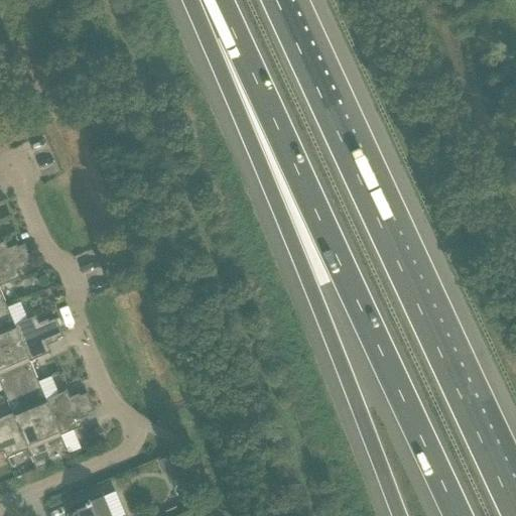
[(0,265),(28,254),(24,245),(8,252),(4,241),(3,242),(3,243),(0,244),(0,265)]
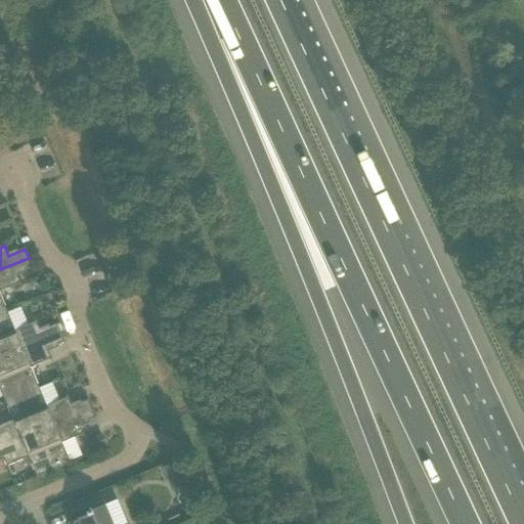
[(32,267),(29,258),(0,269),(0,314),(6,312),(0,297),(0,291),(18,284),(19,286),(20,285),(15,273),(32,267)]
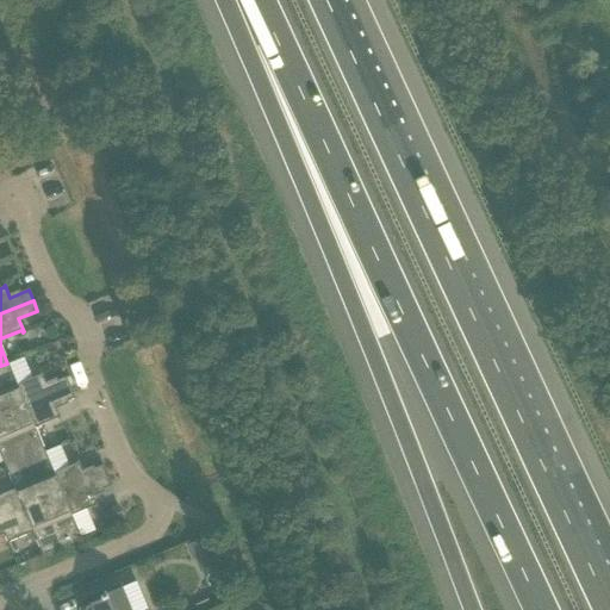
[(7,363),(0,366),(0,400),(6,415),(70,388),(66,378),(47,386),(42,373),(39,373),(41,377),(17,386),(7,363)]
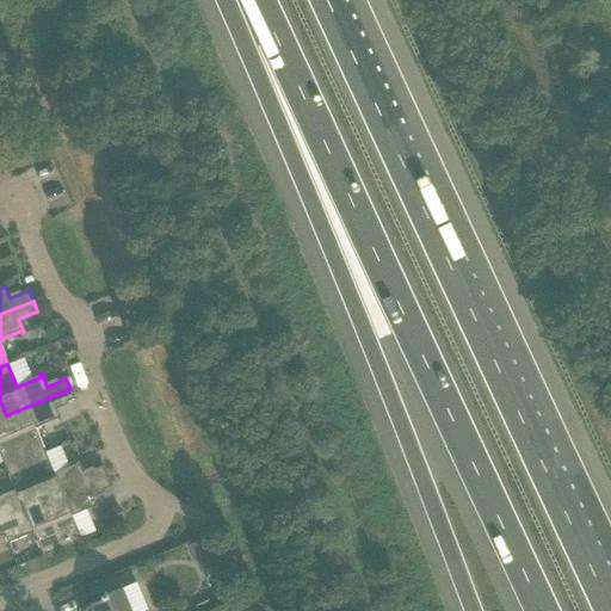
[(74,400),(71,389),(6,415),(24,460),(44,451),(35,429),(59,419),(60,421),(61,420),(55,408),(74,400)]
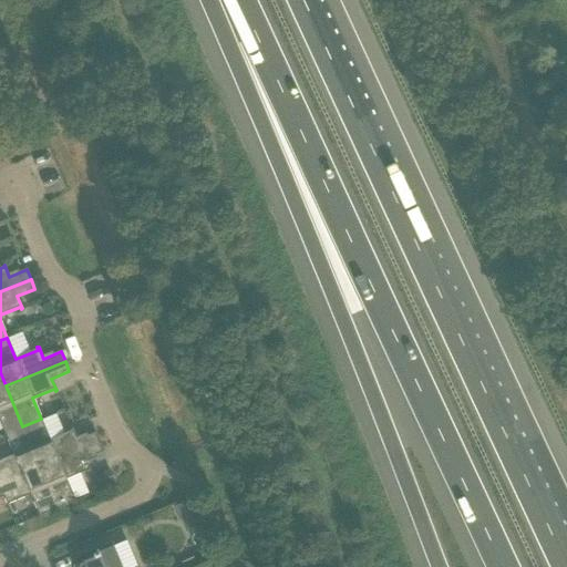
[(0,422),(4,434),(22,426),(6,385),(0,388),(0,422)]
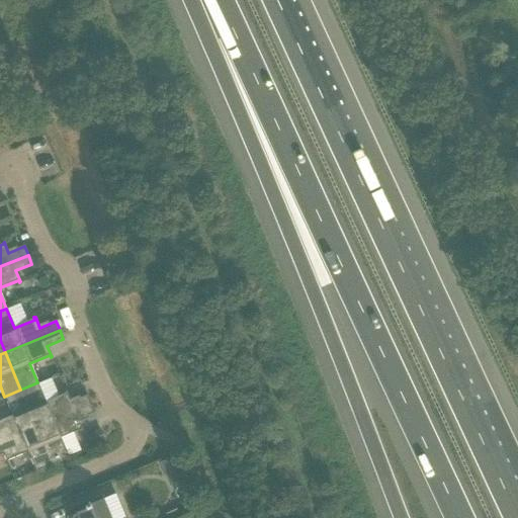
[(37,382),(20,390),(36,427),(90,405),(87,396),(71,403),(66,392),(65,392),(66,394),(46,402),(37,382)]
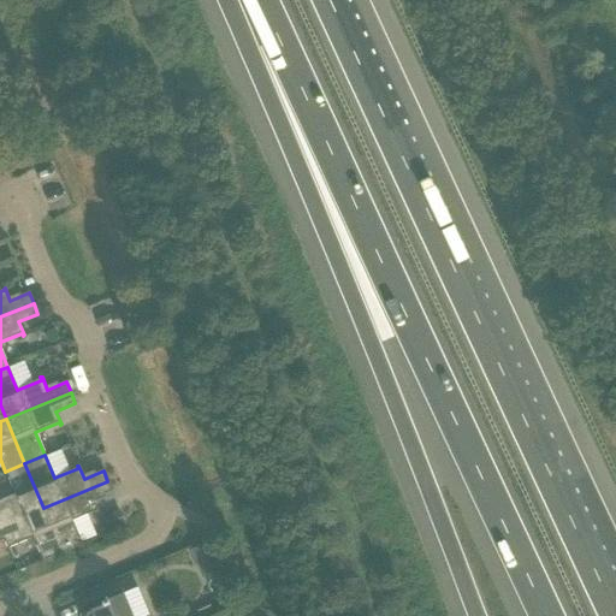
[(0,526),(43,508),(24,463),(5,472),(15,495),(0,501),(0,526)]
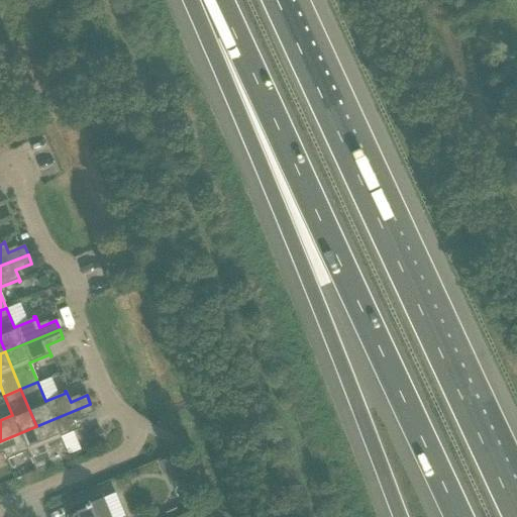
[(90,404),(36,426),(53,464),(69,457),(61,437),(81,429),(81,430),(83,430),(78,419),(94,412),(90,404)]
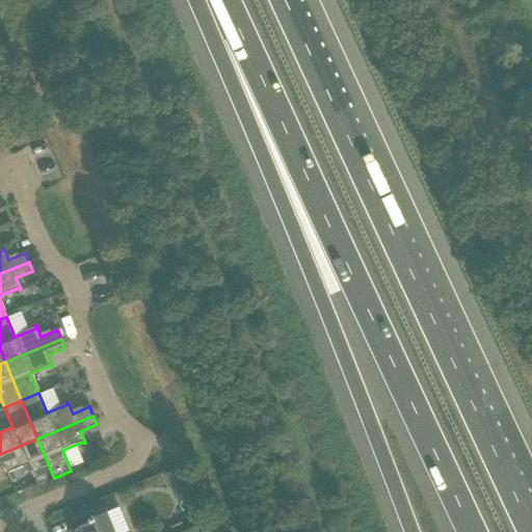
[(54,478),(37,439),(0,454),(0,464),(2,463),(7,475),(8,475),(7,473),(28,464),(36,485),(54,478)]
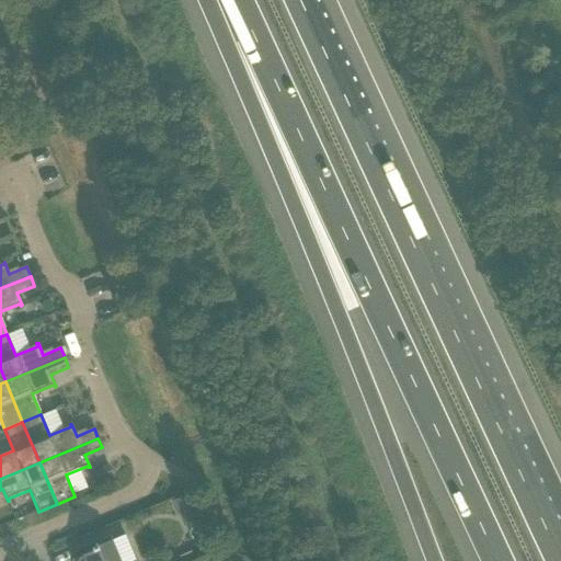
[(93,471),(99,483),(114,477),(109,465),(93,471)]
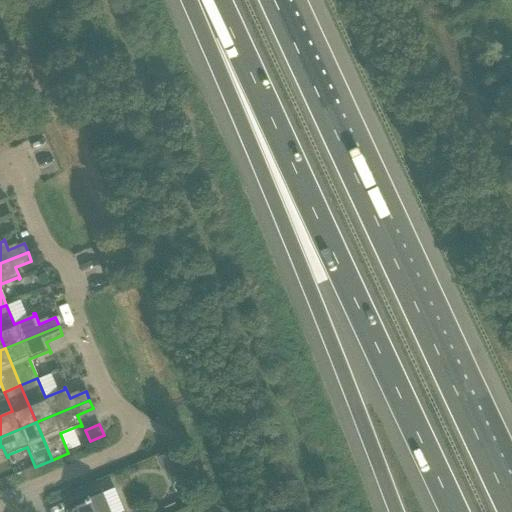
[(191,502),(169,452),(159,456),(182,506),(191,502)]
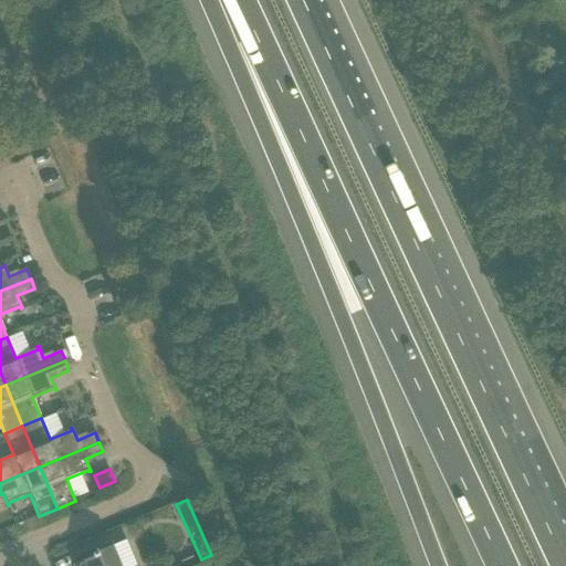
[(117,565),(109,547),(92,554),(93,556),(73,565),(117,565)]
